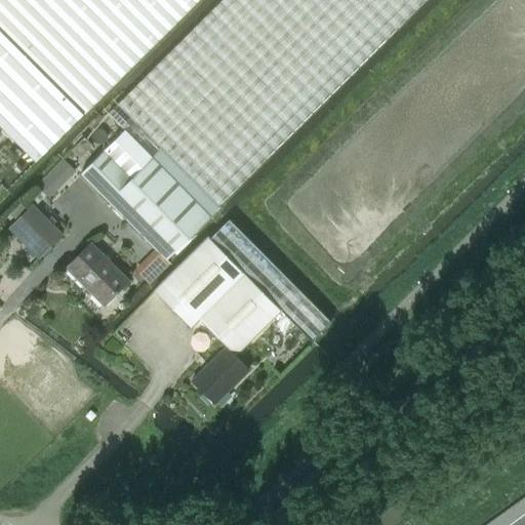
[(82,113),(124,72),(51,0),(0,0),(0,126),(32,159),(36,163),(83,115),(82,114),(82,113)]
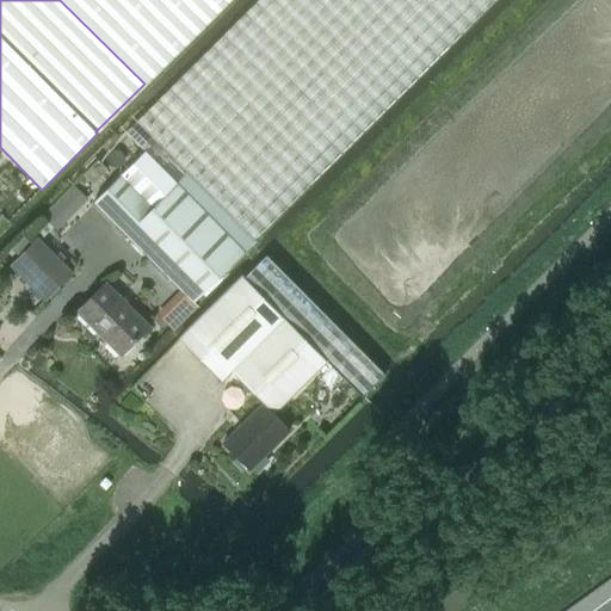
[(60,0),(144,84),(227,0),(60,0)]
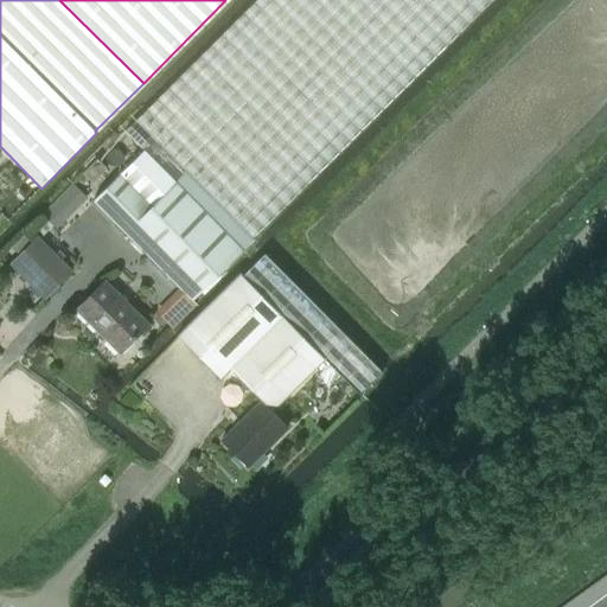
[(144,151),(242,250),(254,240),(253,238),(492,0),(256,0),(125,132),(144,151)]
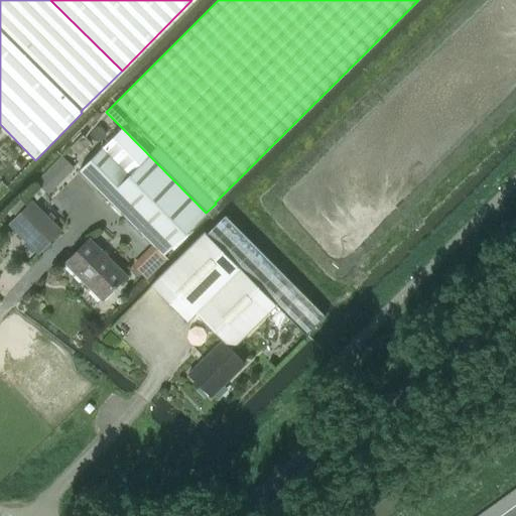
[(163,256),(206,213),(122,128),(122,129),(80,171),(152,244),(163,256)]
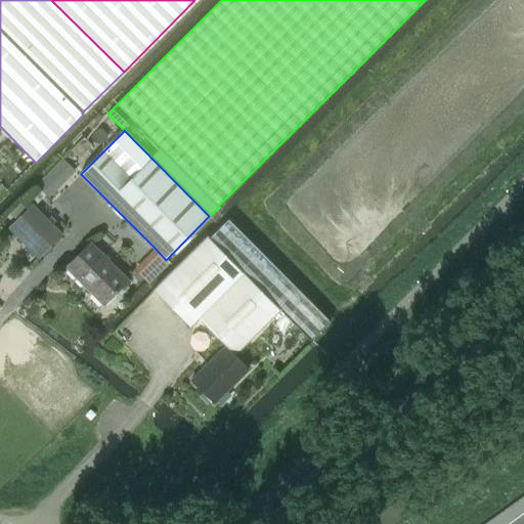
[(45,194),(48,198),(76,170),(62,158),(36,183),(38,185),(27,197),(35,205),(45,194)]
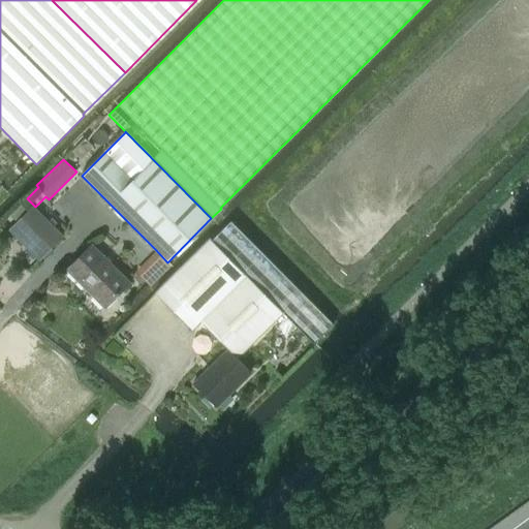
[(39,260),(63,237),(33,208),(9,231),(39,260)]
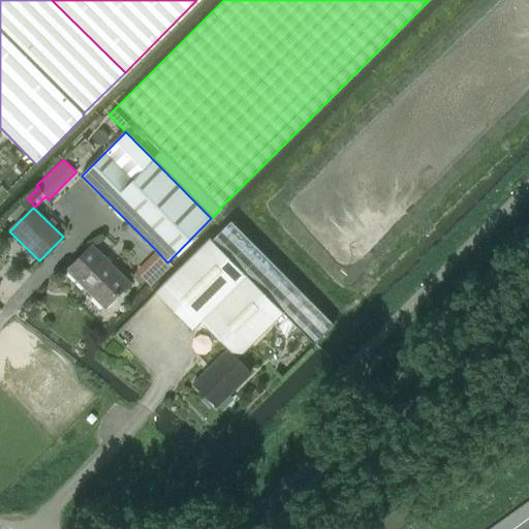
[(211,241),(283,313),(314,344),(334,324),(230,221),(211,241)]
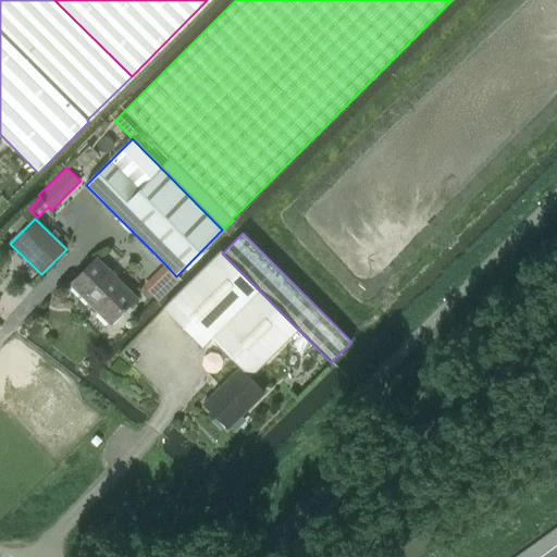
[(250,378),(298,330),(222,254),(220,251),(163,308),(202,348),(212,339),(240,368),(250,378)]
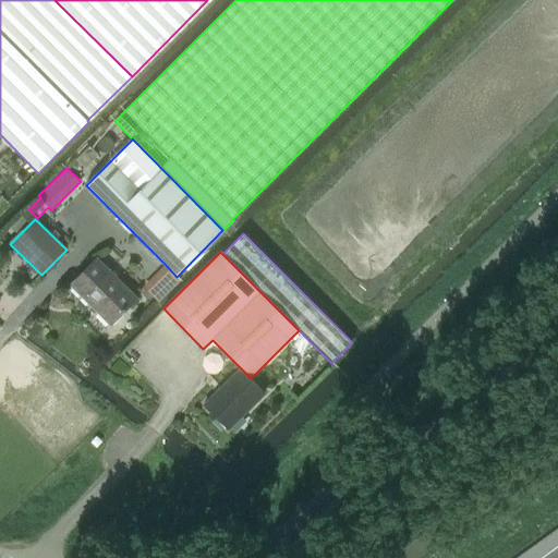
[(110,325),(136,299),(96,259),(71,284),(110,325)]
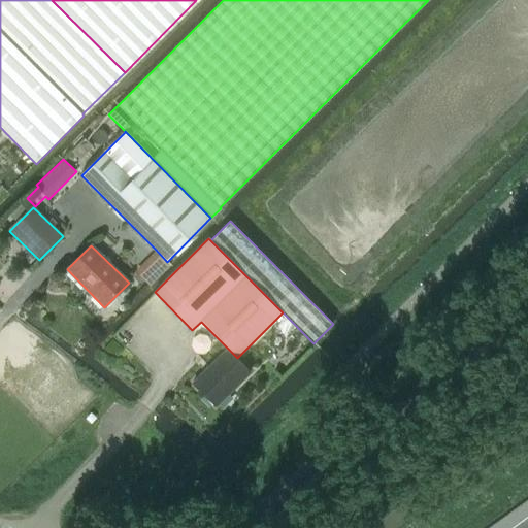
[(147,282),(167,262),(156,250),(135,269),(147,282)]
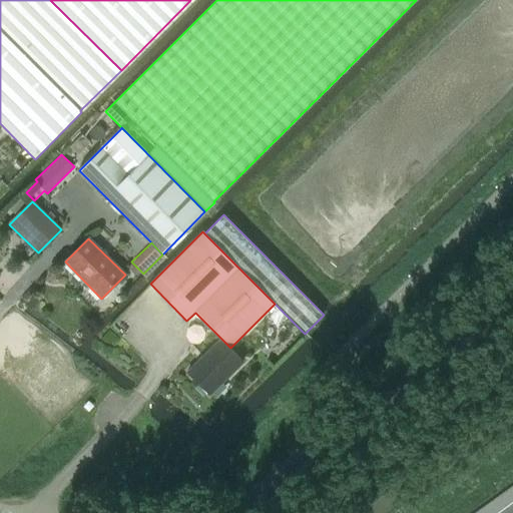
[(187,373),(209,396),(243,362),(230,348),(221,339),(187,373)]
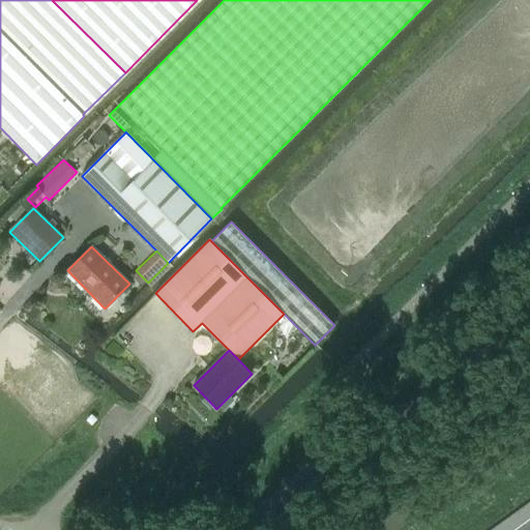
[(86,419),(91,424),(96,419),(91,414),(86,419)]
